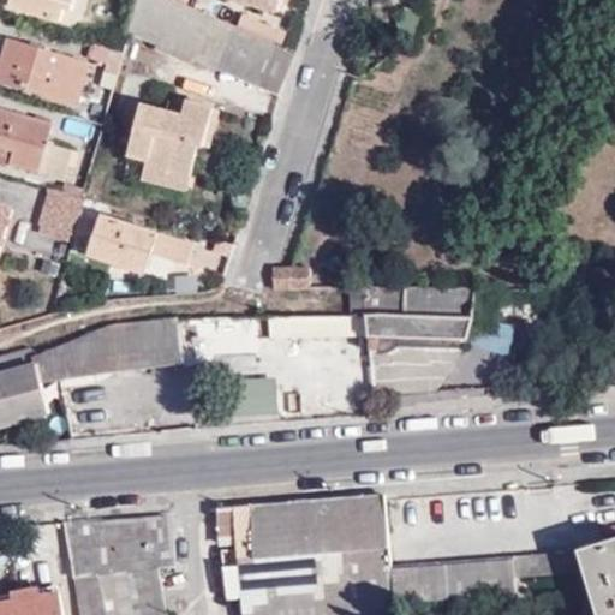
[(66,23),(72,0),(3,0),(3,5),(66,23)]
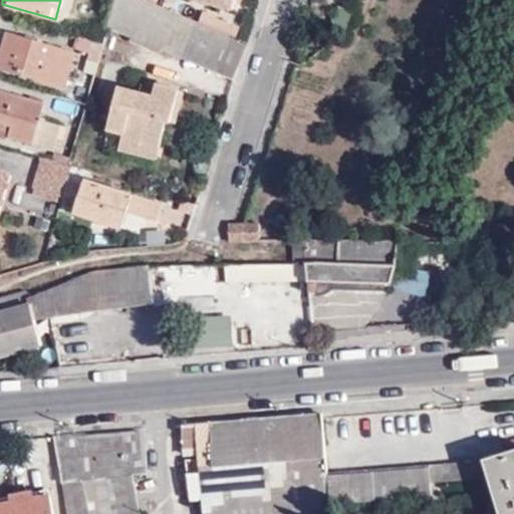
[(72,0),(60,0),(55,19),(63,21),(67,8),(70,9),(72,0)]
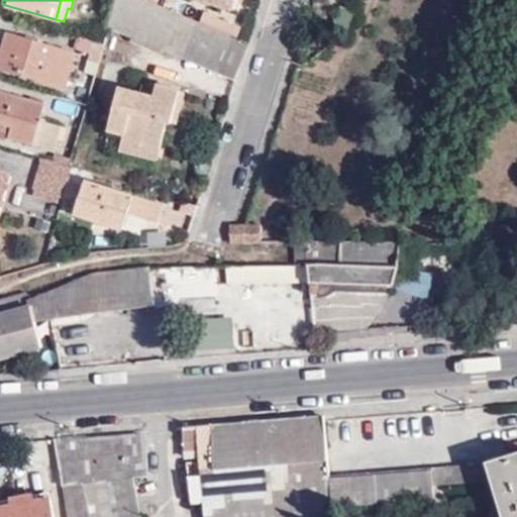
[(224,0),(222,8),(229,10),(231,0),(224,0)]
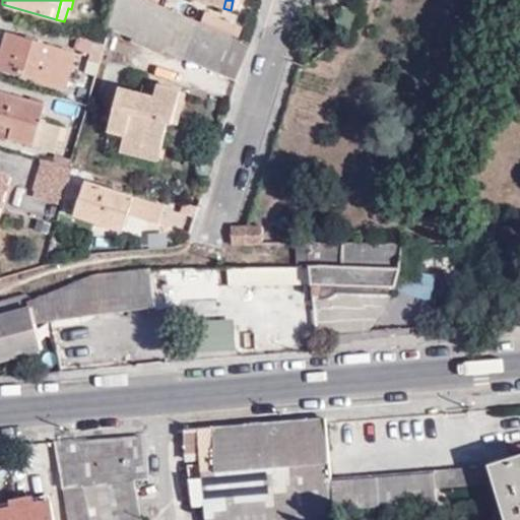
[(0,68),(63,86),(72,53),(4,33),(0,47),(0,68)]
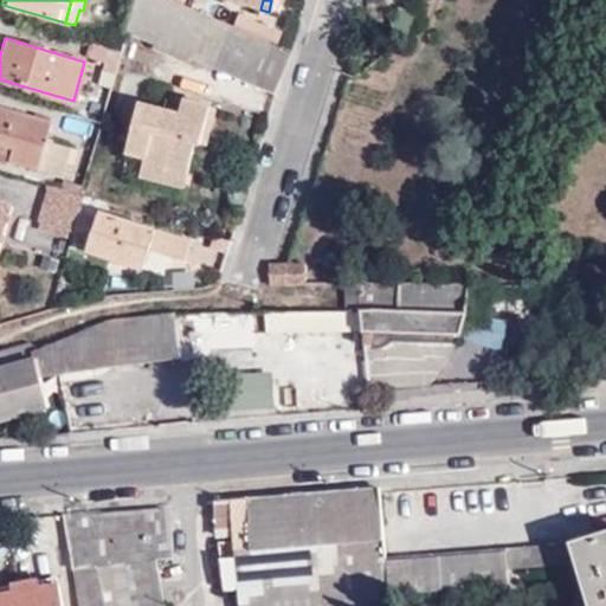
[(114,73),(120,50),(91,42),(88,58),(104,63),(103,71),(114,73)]
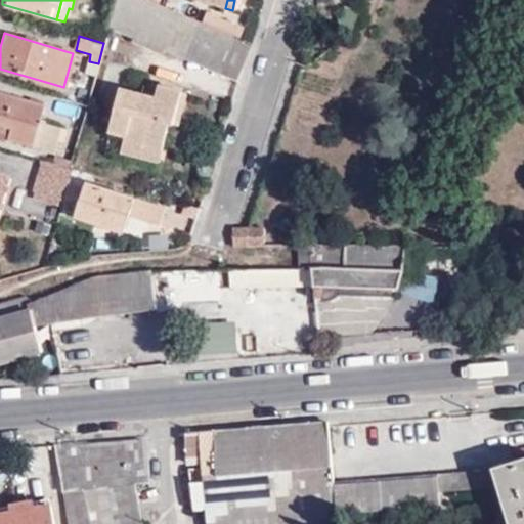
[(105,134),(122,138),(161,149),(168,121),(173,122),(182,90),(159,84),(155,97),(119,88),(105,134)]
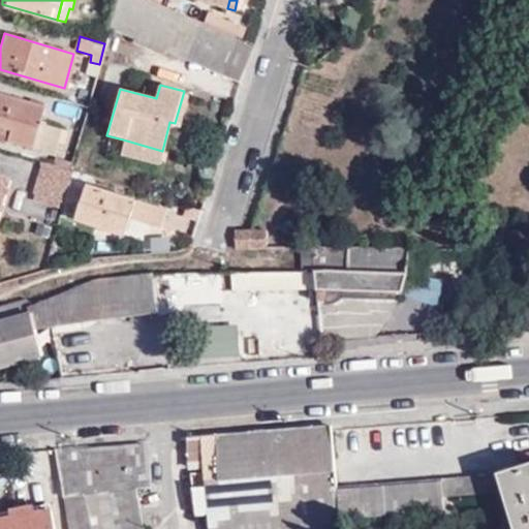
[(0,133),(9,136),(8,139),(54,152),(62,126),(42,121),(47,106),(0,93),(0,133)]
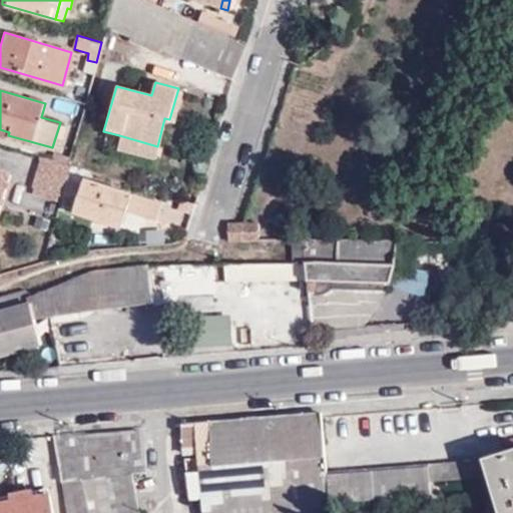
[(9,132),(0,129),(0,137),(6,140),(8,135),(9,132)]
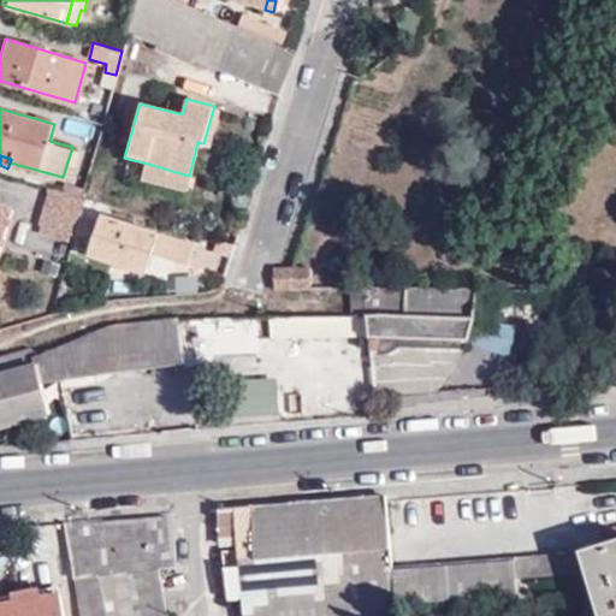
[(189,176),(143,163),(140,177),(184,190),(189,176)]
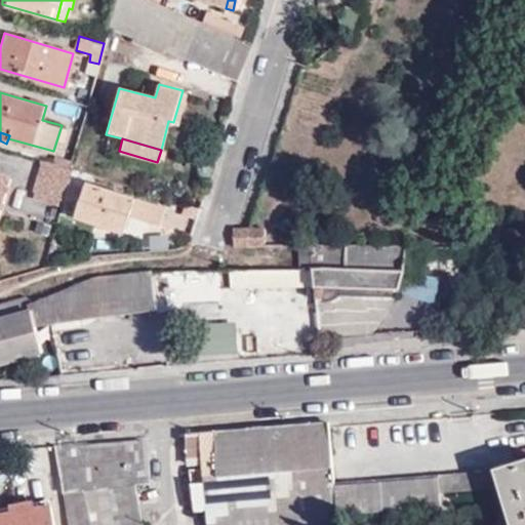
[(26,188),(57,196),(67,165),(35,157),(26,188)]
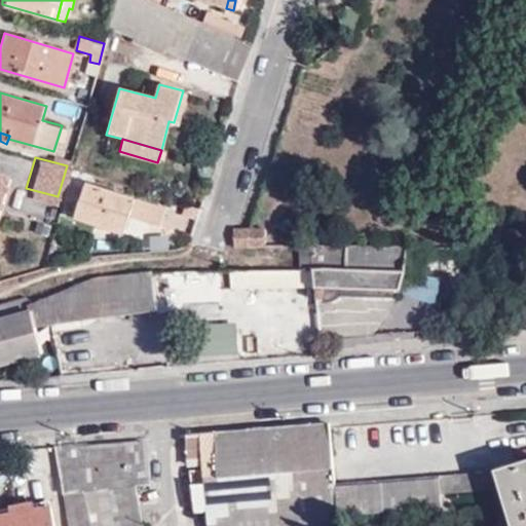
[(70,215),(119,230),(123,216),(130,218),(155,225),(160,209),(81,181),(70,215)]
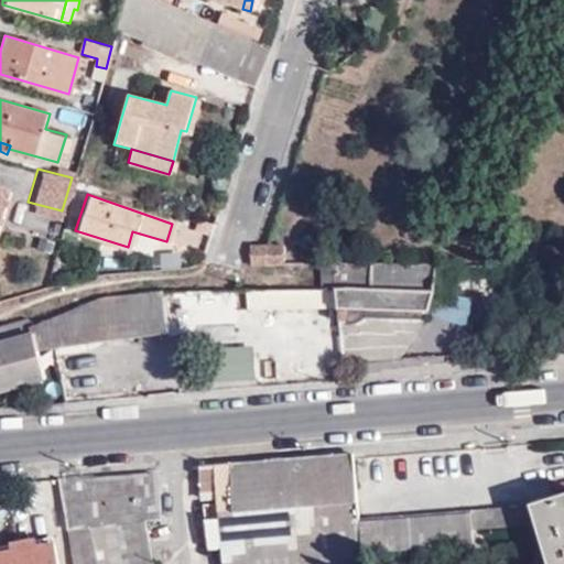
[(132,231),(128,247),(134,249),(140,234),(132,231)]
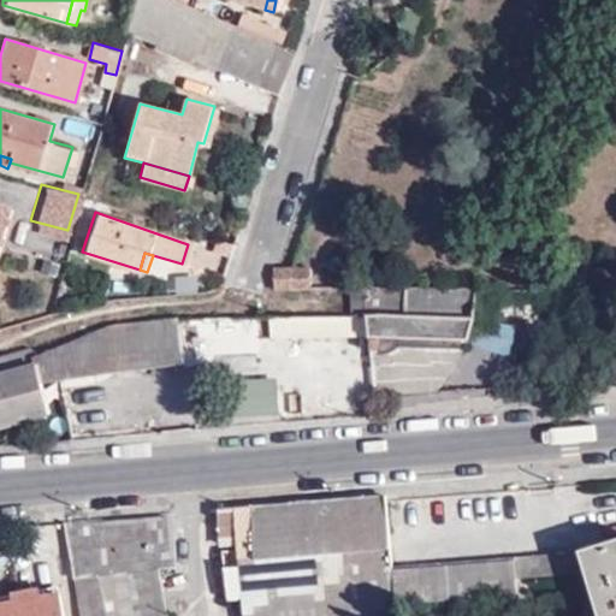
[(289,284),(290,288),(307,286),(344,285),(350,261),(311,264),(307,282),(289,284)]
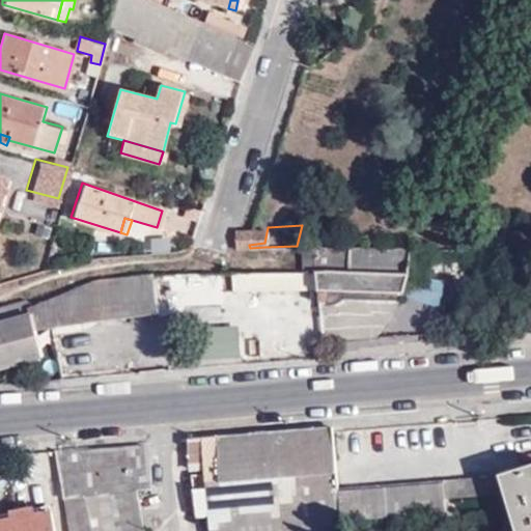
[(233,288),(318,287),(314,245),(301,245),(303,270),(252,271),(232,271),(233,288)]
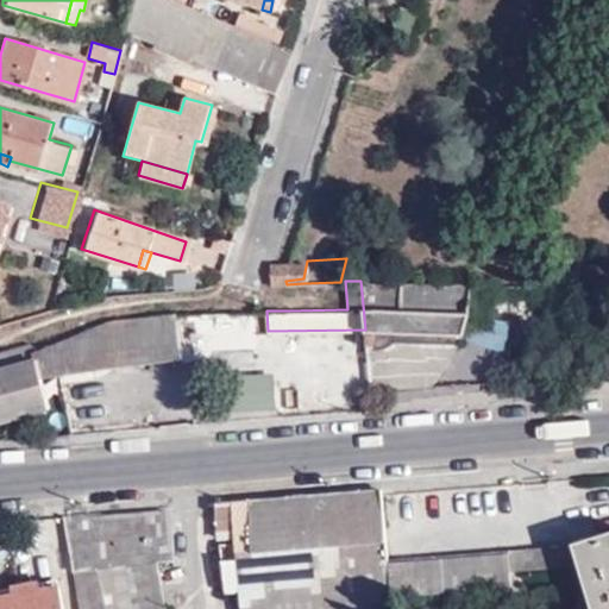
[(371,390),(431,384),(460,337),(466,314),(489,314),(490,288),(485,288),(466,287),(360,281),(365,330),(371,390)]
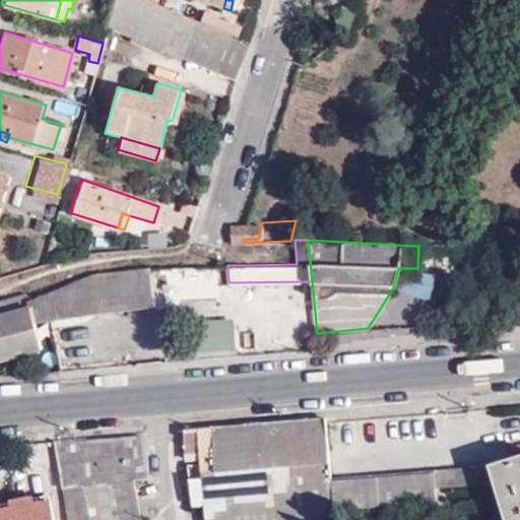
[(26,293),(0,298),(0,356),(41,347),(35,321),(154,306),(150,269),(82,277),(28,300),(26,293)]
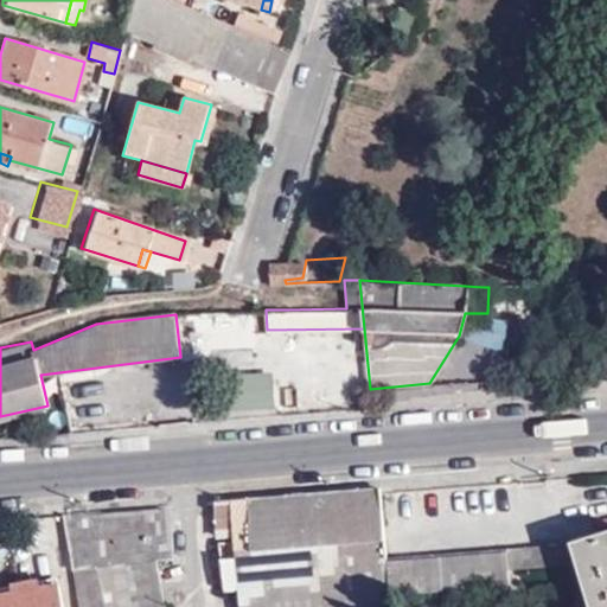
[(462,345),(503,350),(505,324),(466,319),(462,345)]
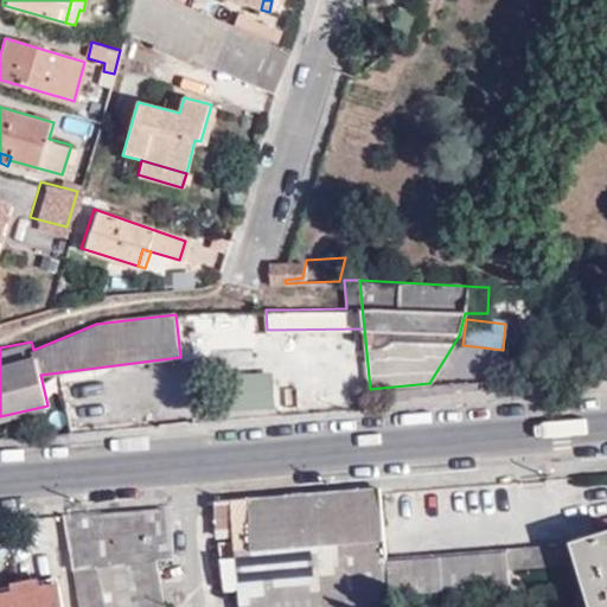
[(272,402),(269,375),(225,378),(228,407),(272,402)]
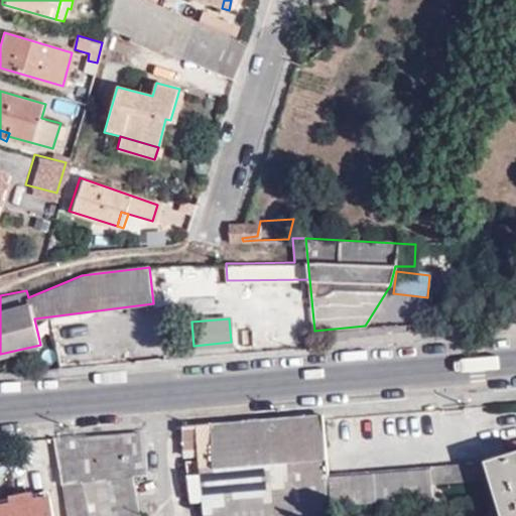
[(325,413),(186,425),(189,458),(204,457),(211,515),(334,515),(334,506),(331,478),(325,413)]
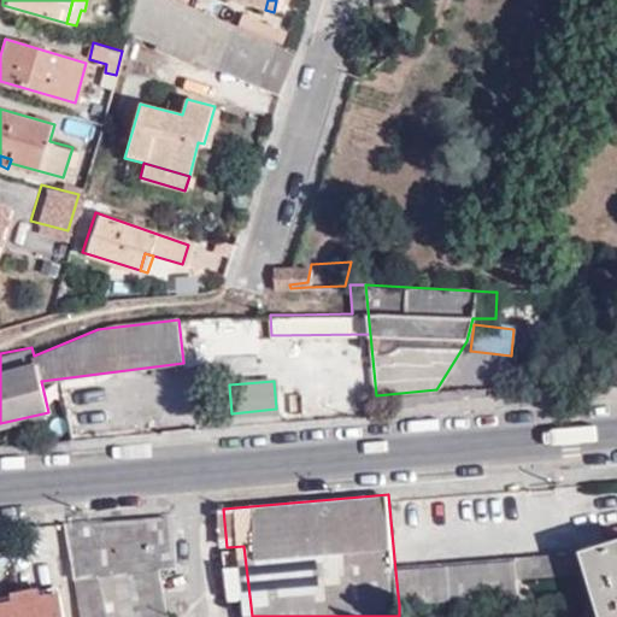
[(175,513),(65,522),(81,616),(166,616),(162,571),(180,570),(175,513)]
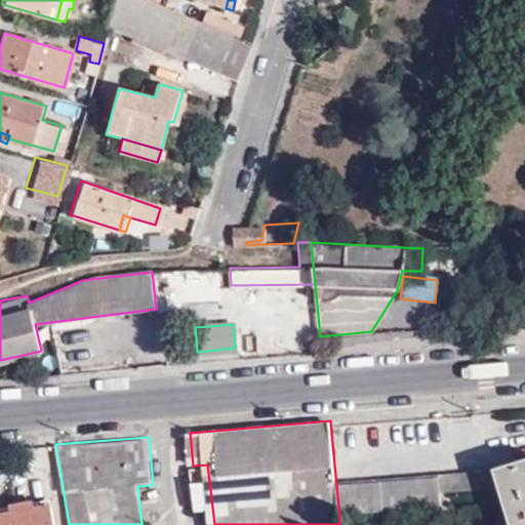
[(524,524),(524,461),(495,472),(501,490),(512,524),(524,524)]
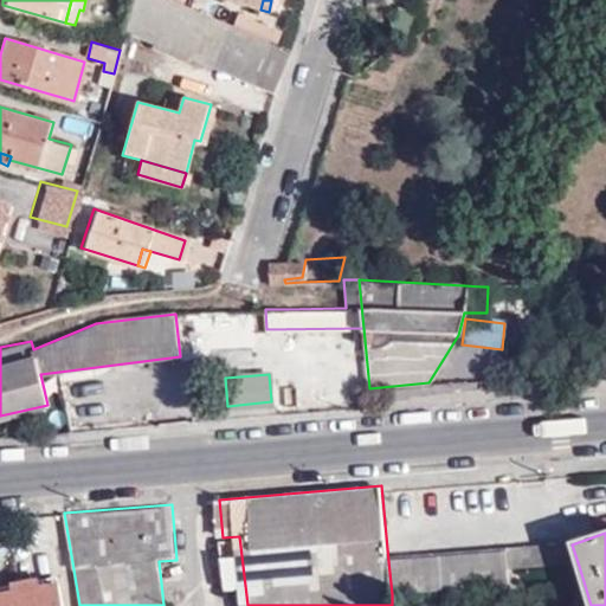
[(572,545),(508,550),(509,572),(579,566),(572,545)]
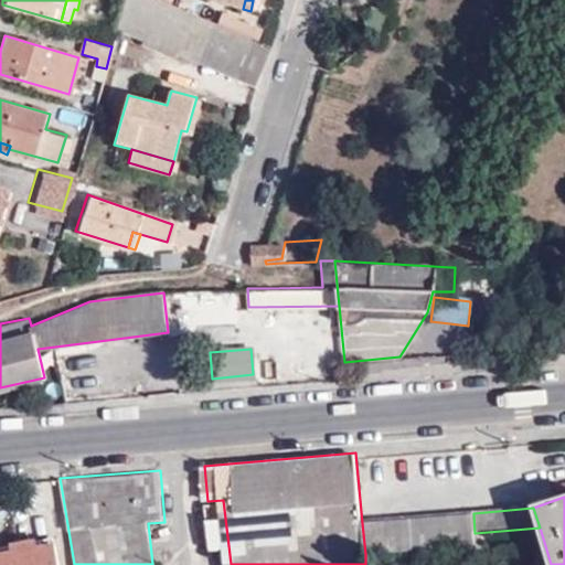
[(473,513),(362,523),(365,554),(476,545),(475,533),(473,513)]
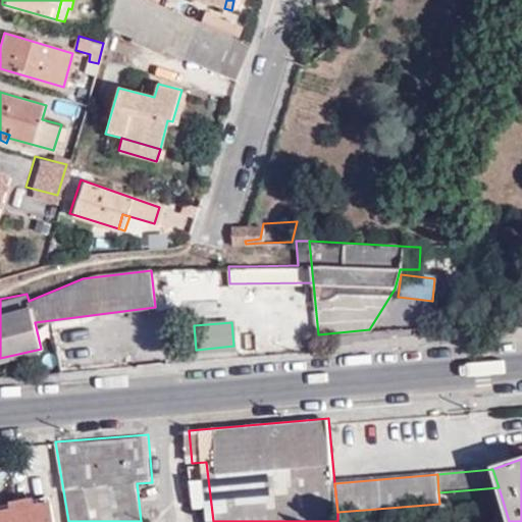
[(55,521),(52,502),(0,512),(0,521),(55,521)]
